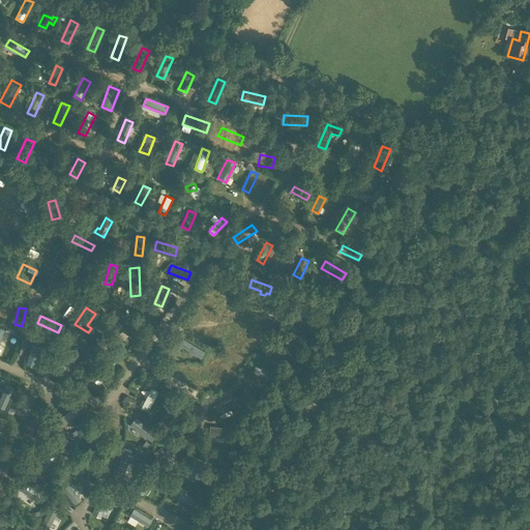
[(117,323),(107,340),(113,344),(124,327),(117,323)]
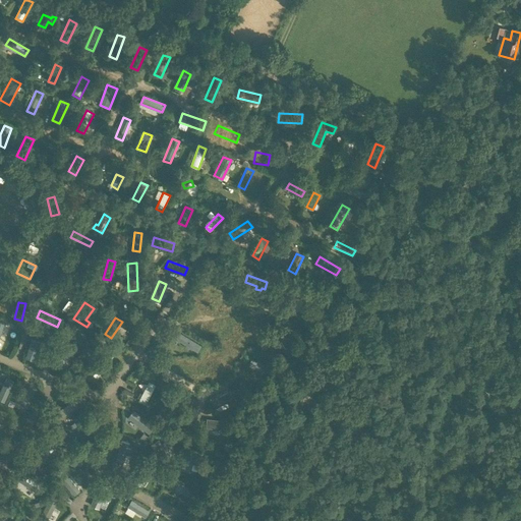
[(171,341),(179,346),(181,343),(195,351),(199,344),(177,331),(171,341)]
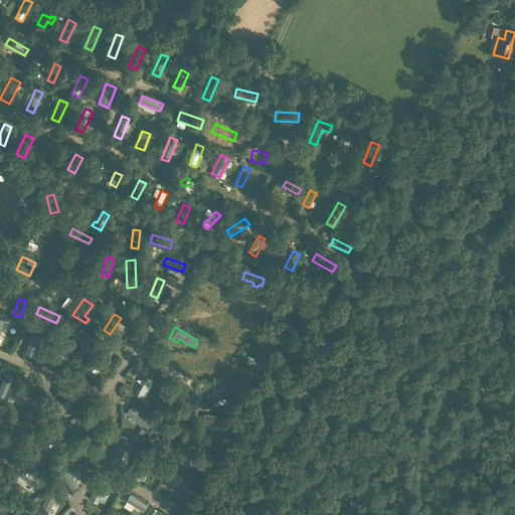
[(265,334),(262,341),(283,349),(285,342),(265,334)]
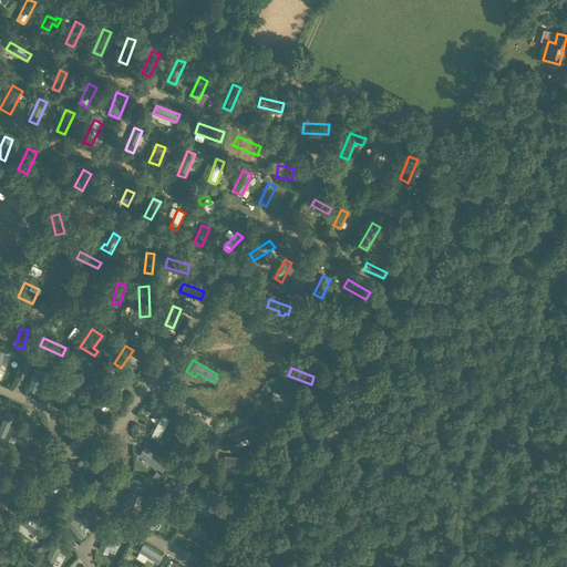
[(33,369),(28,388),(34,390),(38,378),(41,379),(42,374),(39,373),(40,371),(33,369)]
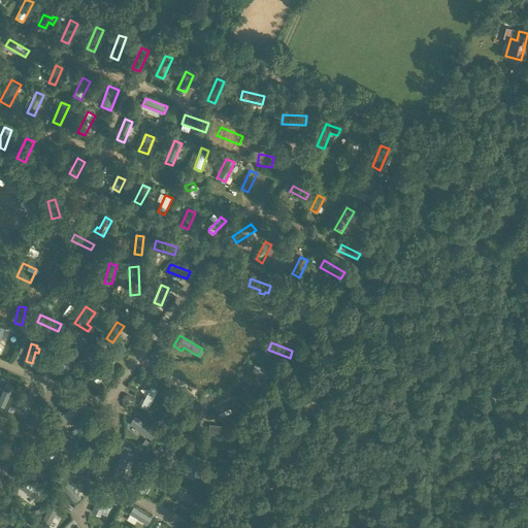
[(101,347),(98,352),(113,364),(117,359),(101,347)]
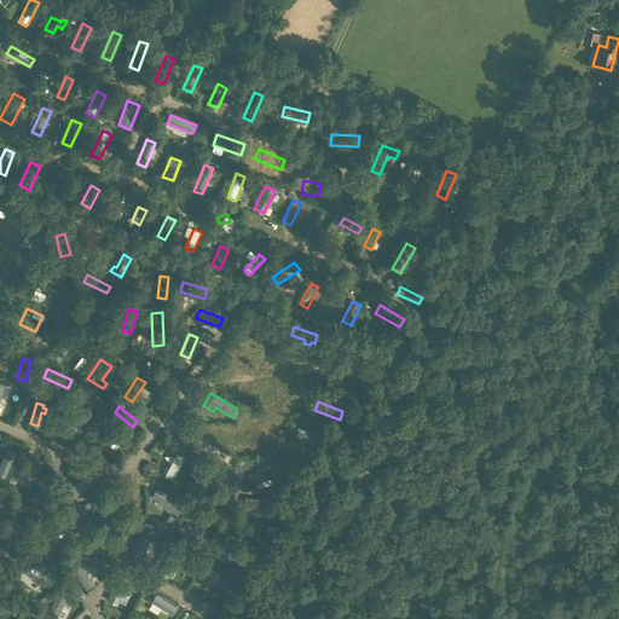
[(111,423),(104,438),(110,441),(117,427),(111,423)]
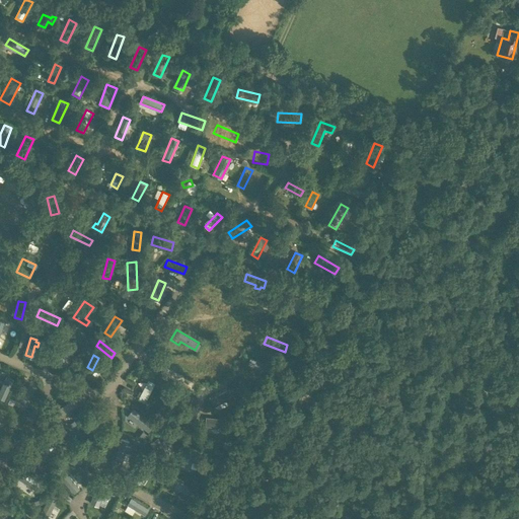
[(250,359),(247,365),(267,373),(270,366),(250,359)]
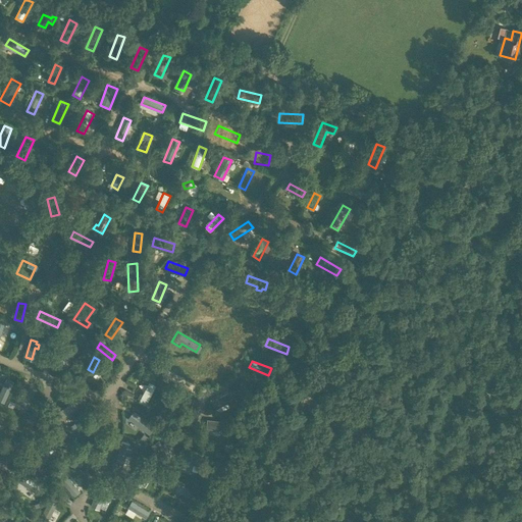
[(6,379),(0,393),(0,403),(4,405),(13,383),(6,379)]
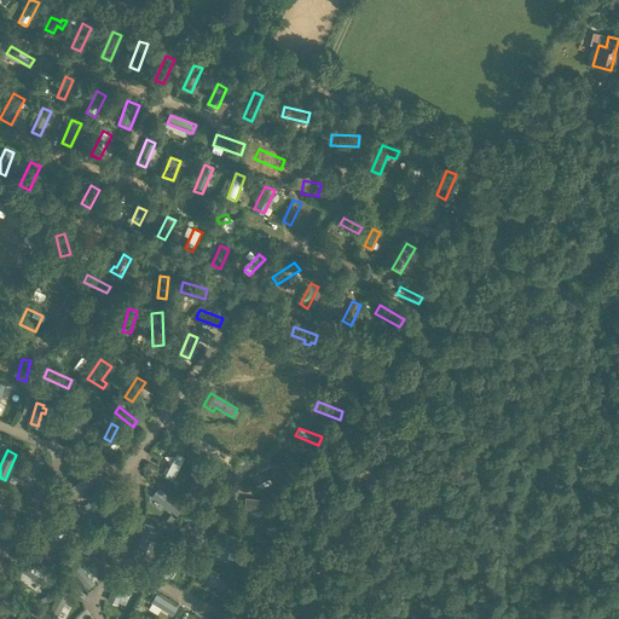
[(166,468),(163,473),(166,474),(165,478),(172,481),(185,458),(177,453),(175,456),(172,463),(168,469),(166,468)]
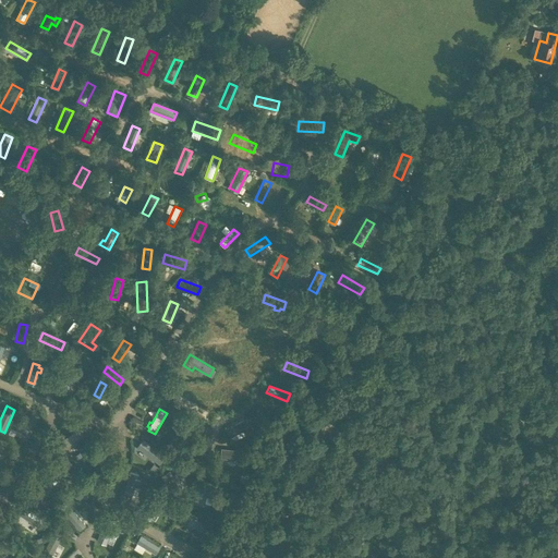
[(32,413),(21,434),(28,438),(39,416),(32,413)]
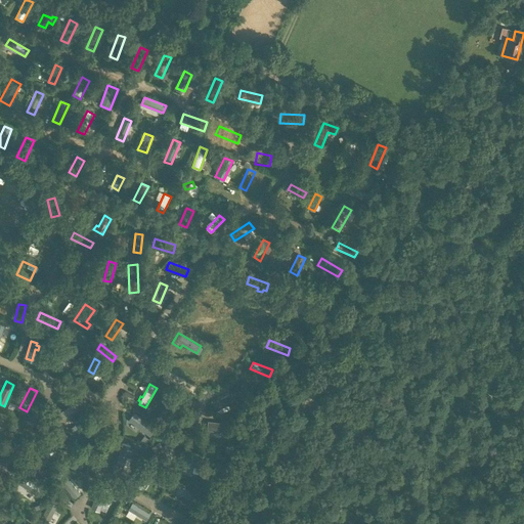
[(231,394),(212,403),(215,410),(234,400),(231,394)]
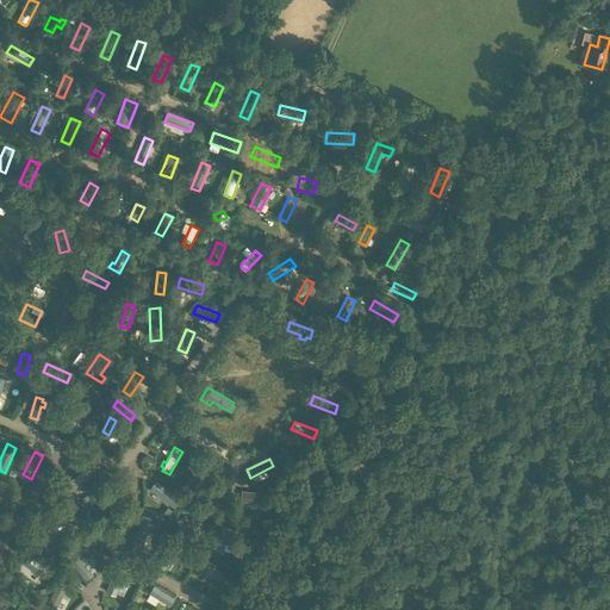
[(203,462),(185,485),(193,492),(211,467),(203,462)]
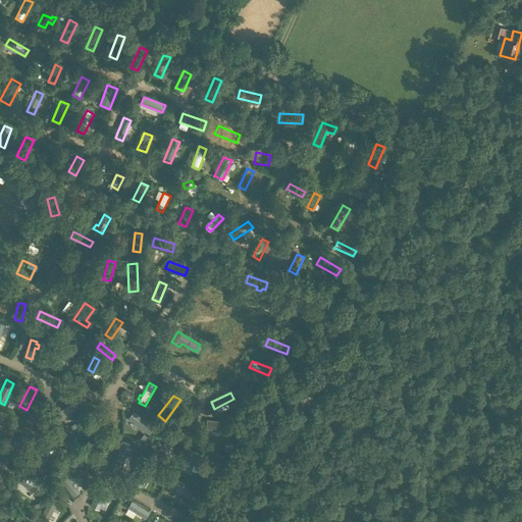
[(73,401),(55,414),(59,420),(77,407),(73,401)]
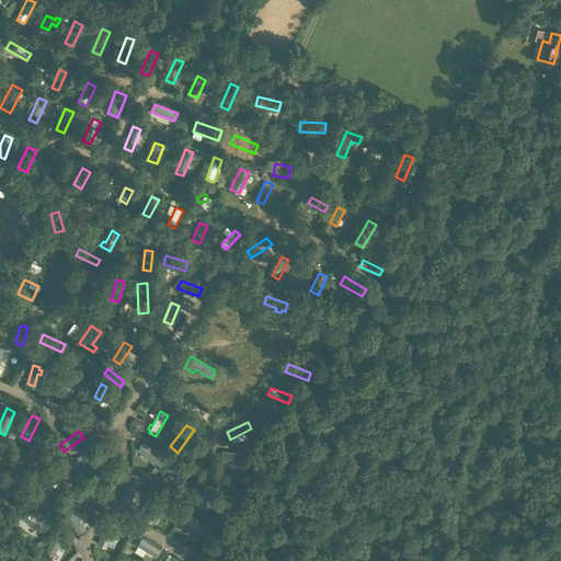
[(142,443),(138,450),(160,467),(165,460),(142,443)]
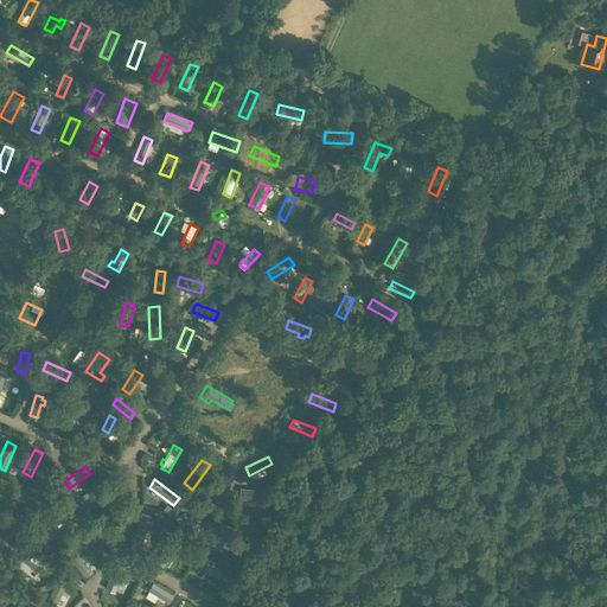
[(97,480),(90,486),(110,508),(116,500),(97,480)]
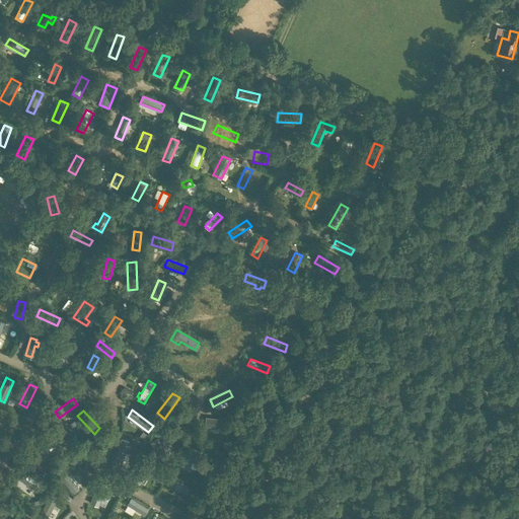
[(206,418),(205,427),(229,430),(230,421),(206,418)]
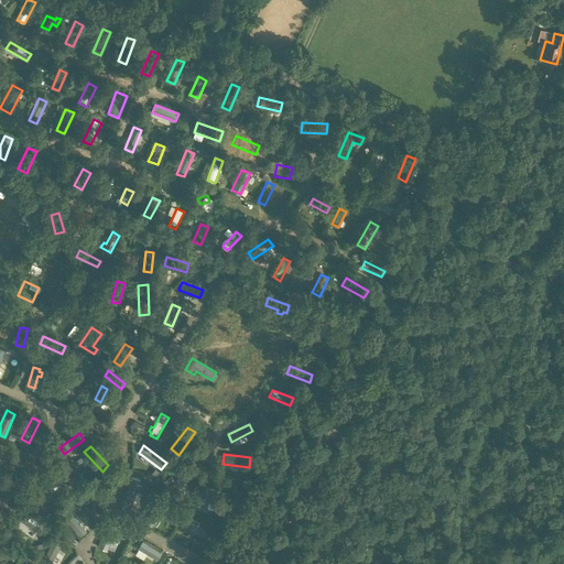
[(57,463),(54,470),(74,479),(77,473),(57,463)]
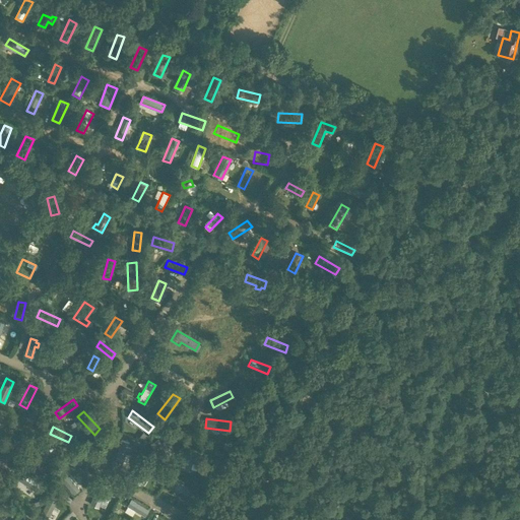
[(143,434),(139,438),(144,442),(147,437),(143,434)]
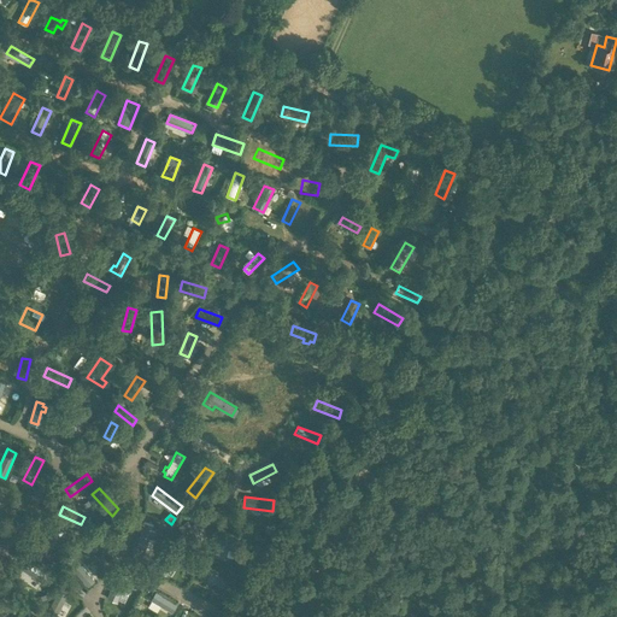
[(98,522),(88,548),(97,552),(106,526),(98,522)]
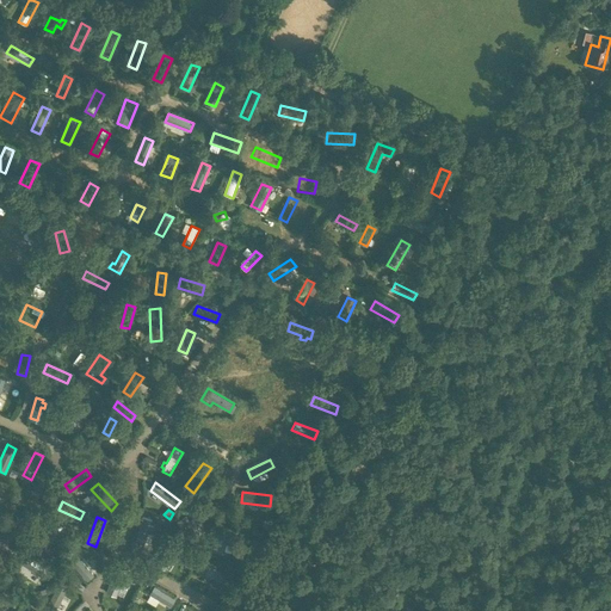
[(142,517),(135,542),(143,545),(148,531),(152,532),(153,528),(149,526),(152,520),(142,517)]
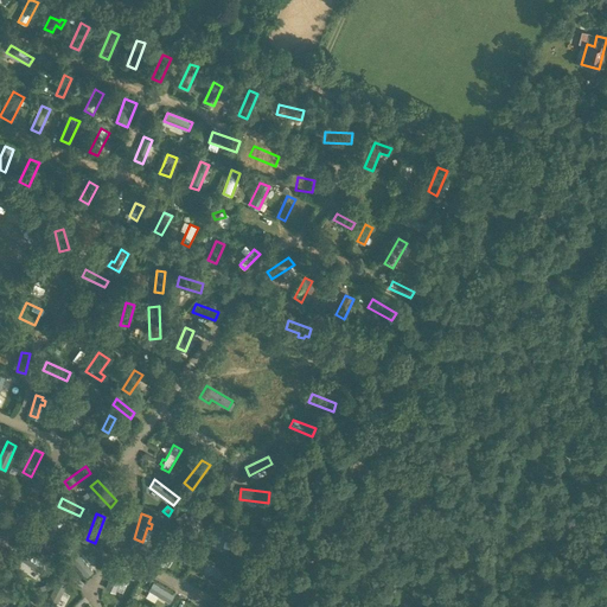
[(184,515),(174,519),(186,542),(196,536),(184,515)]
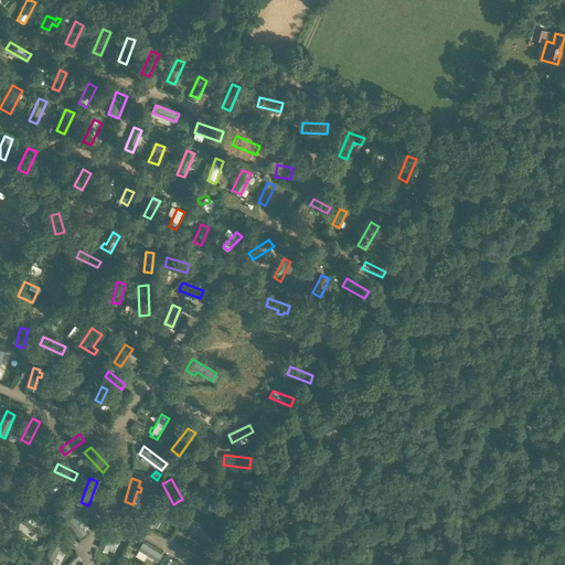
[(202,486),(198,510),(206,511),(211,488),(202,486)]
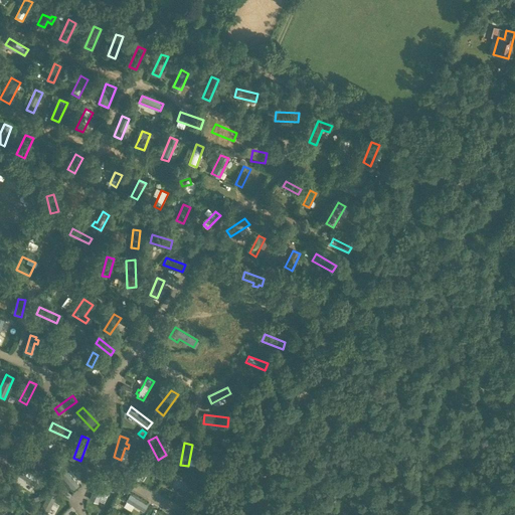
[(32,444),(28,451),(45,461),(49,455),(32,444)]
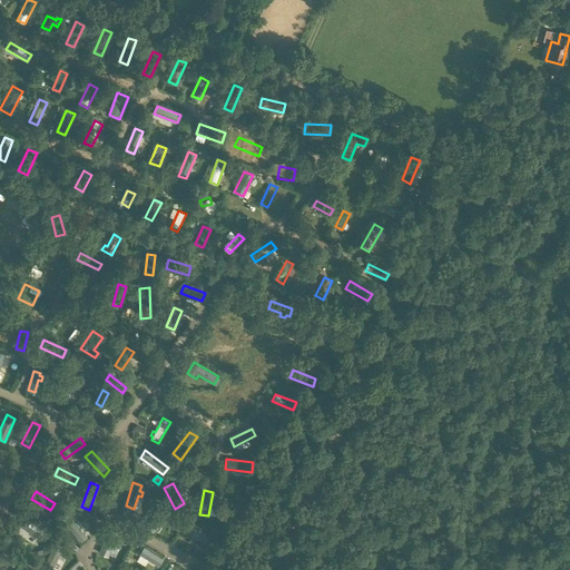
[(159,507),(147,528),(154,532),(166,511),(159,507)]
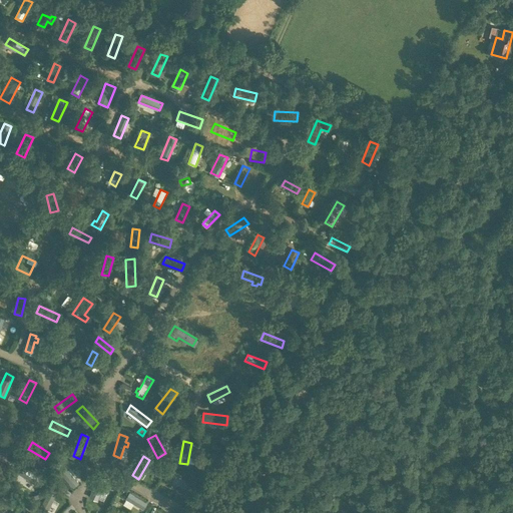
[(63,466),(57,471),(73,489),(79,484),(63,466)]
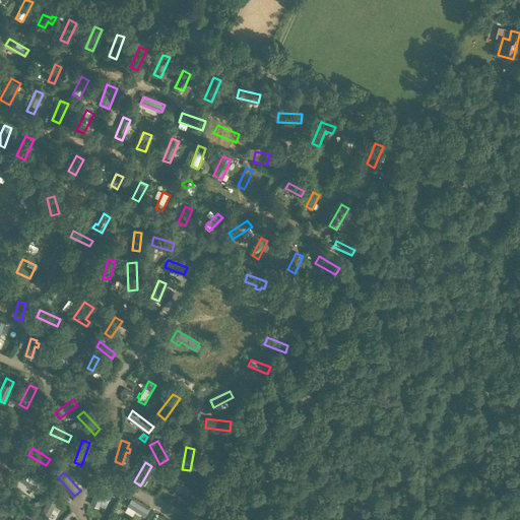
[(23,473),(18,481),(40,495),(45,486),(23,473)]
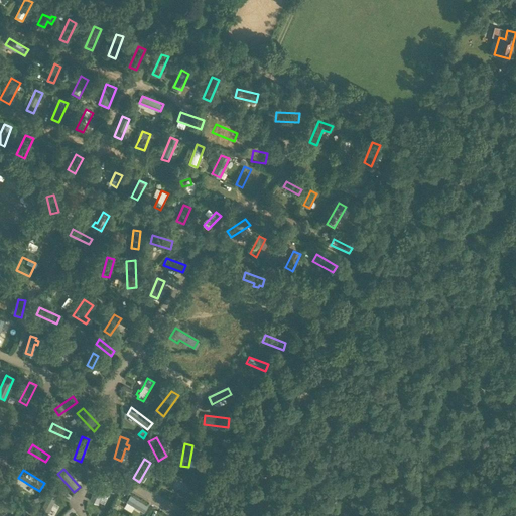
[(101,477),(91,500),(99,504),(109,481),(101,477)]
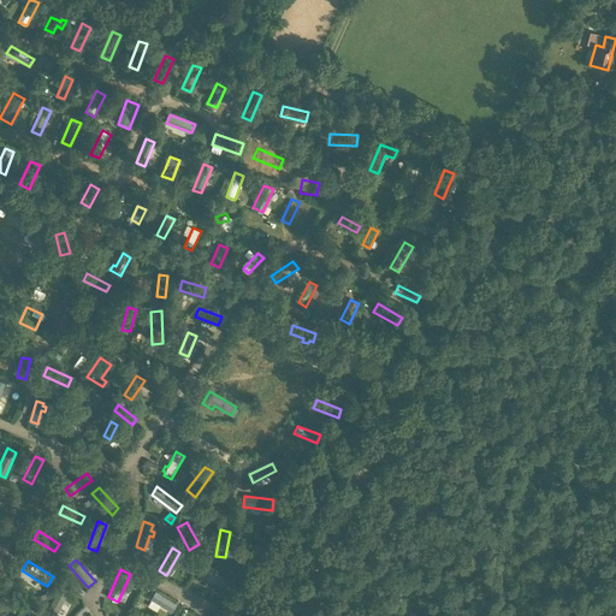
[(211,572),(207,580),(231,591),(235,582),(211,572)]
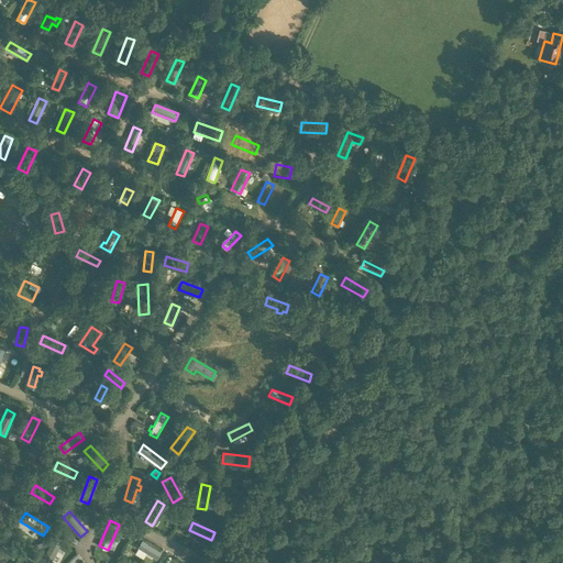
[(227,533),(214,552),(222,556),(233,538),(227,533)]
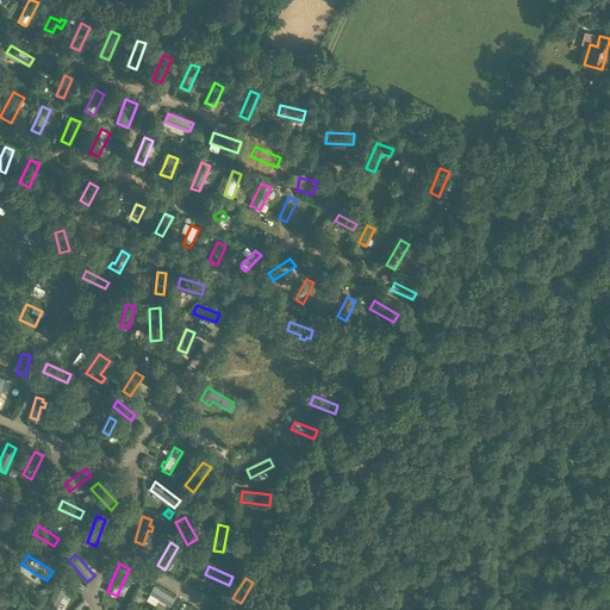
[(62,579),(49,605),(57,609),(70,583),(62,579)]
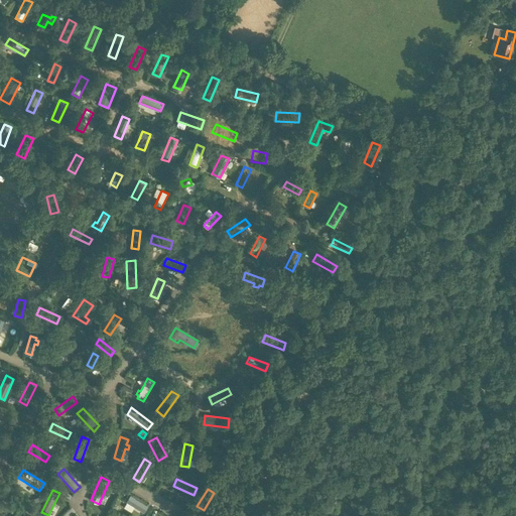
[(130,497),(126,503),(144,514),(148,507),(130,497)]
